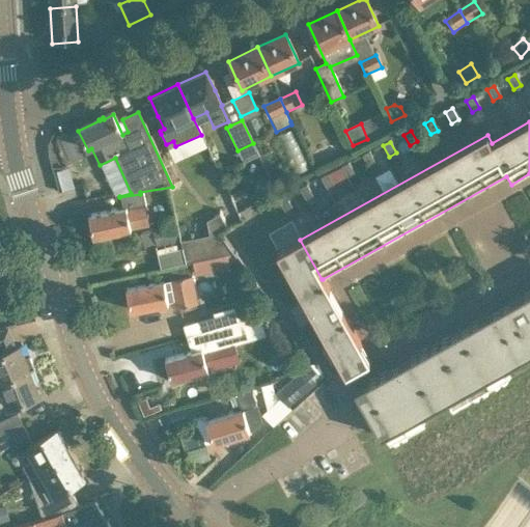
[(375,164),(369,153),(362,157),(368,168),(375,164)]
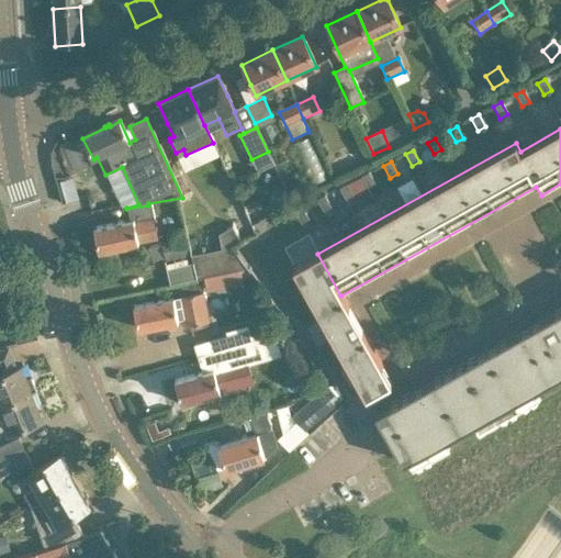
[(369,174),(361,178),(367,190),(374,186),(369,174)]
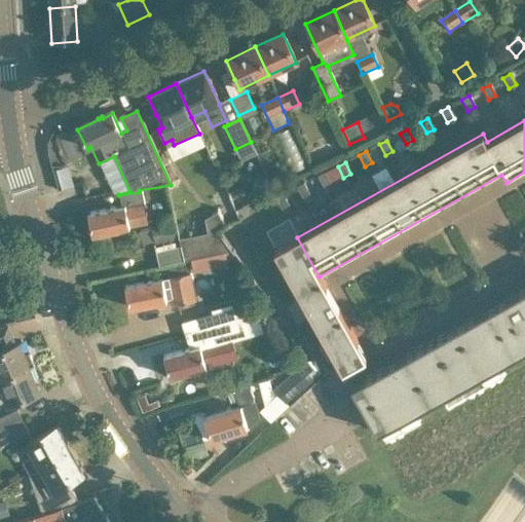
[(324,174),(316,178),(323,188),(330,184),(324,174)]
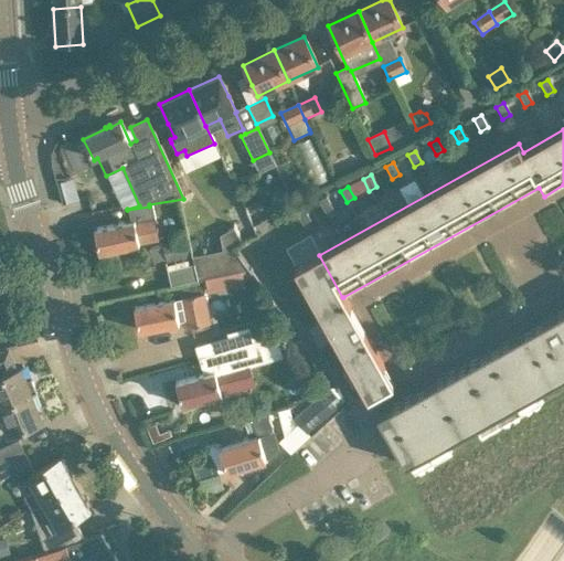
[(332,210),(326,199),(318,203),(325,214),(332,210)]
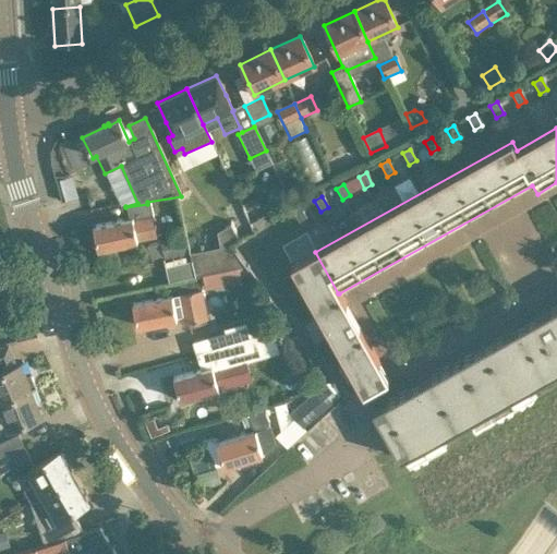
[(97,251),(156,239),(147,204),(125,207),(129,220),(121,223),(121,220),(116,221),(117,224),(93,228),(97,251)]
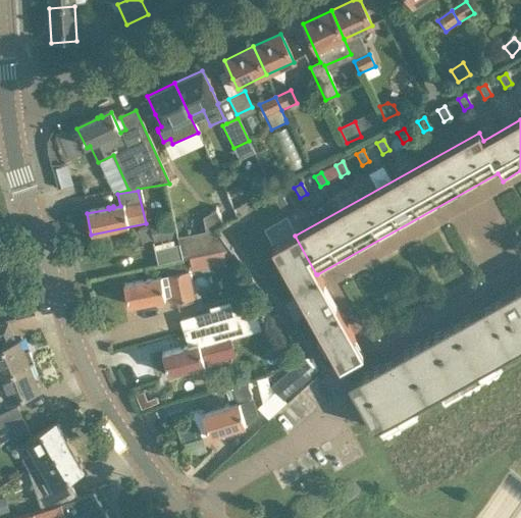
[(280,194),(273,198),(279,209),(287,205),(280,194)]
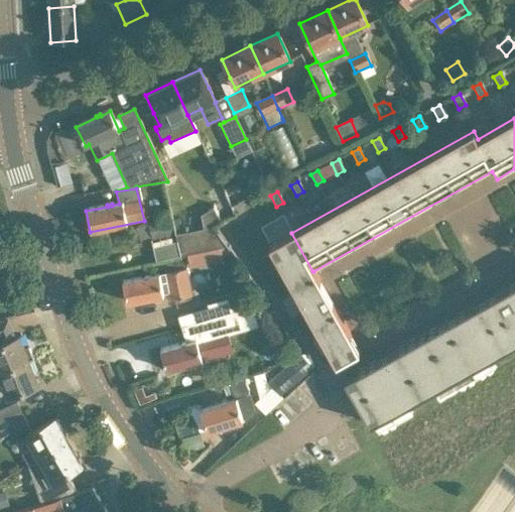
[(215,229),(226,223),(226,221),(222,223),(214,207),(213,208),(214,210),(201,217),(204,230),(175,237),(176,243),(179,258),(186,256),(202,253),(220,249),(227,248),(229,247),(215,229)]
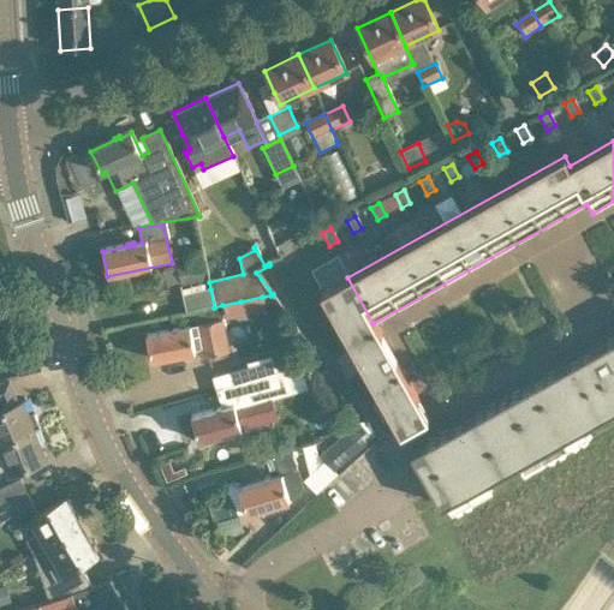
[(203,261),(174,268),(179,287),(208,280),(203,261)]
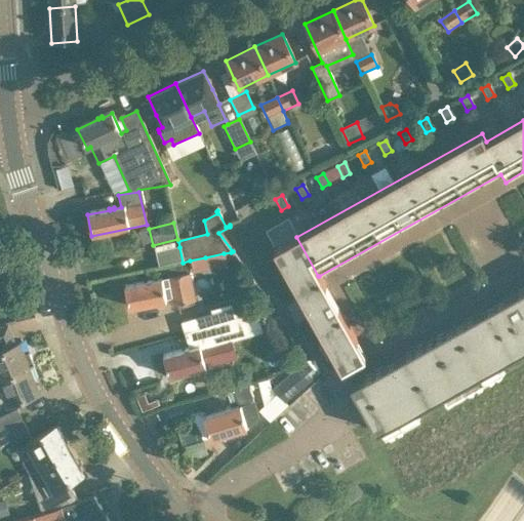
[(296,237),(294,239),(274,250),(341,371),(365,358),(319,276),(318,276),(296,237)]
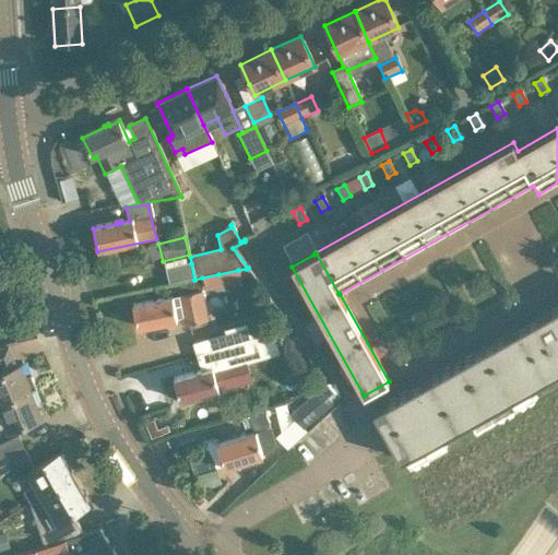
[(241,284),(238,270),(218,274),(222,288),(241,284)]
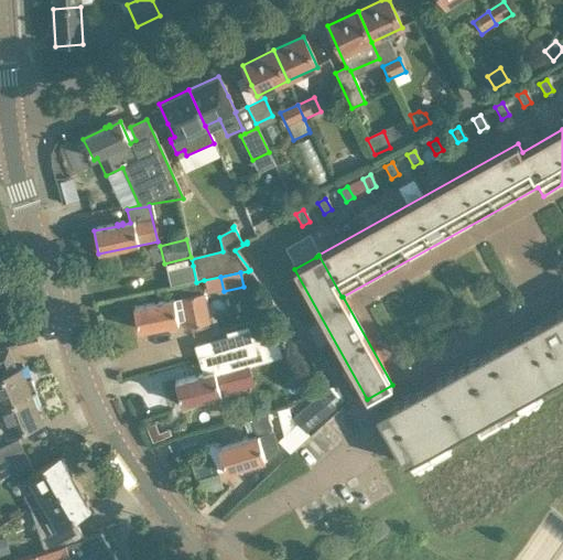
[(179,324),(184,323),(186,329),(209,324),(209,322),(207,323),(201,297),(203,295),(203,294),(174,301),(133,309),(138,332),(157,329),(160,327),(179,324)]
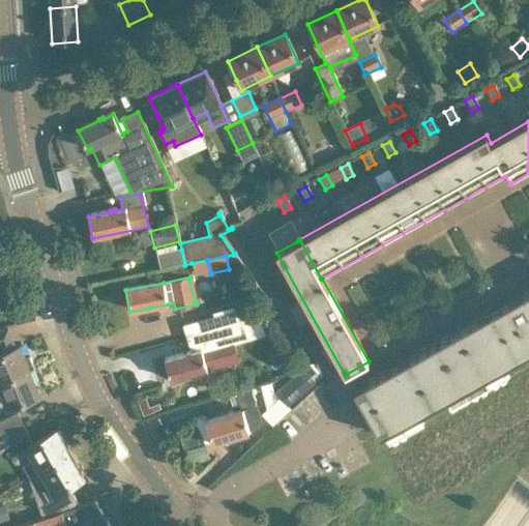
[(379,437),(528,352),(528,291),(353,390),(379,437)]
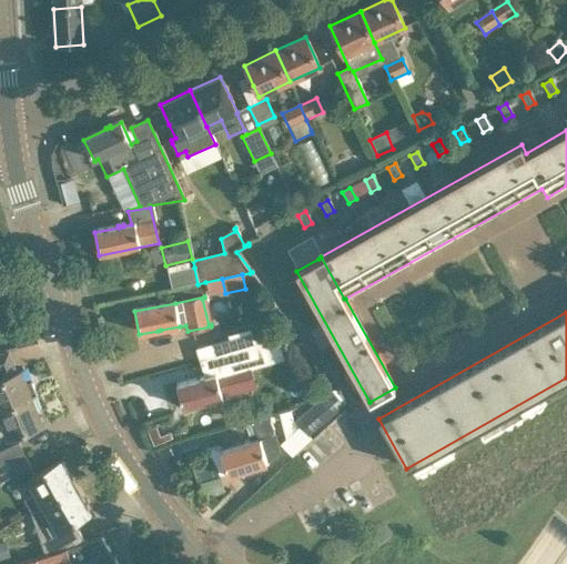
[(310,332),(321,351),(335,343),(325,324),(310,332)]
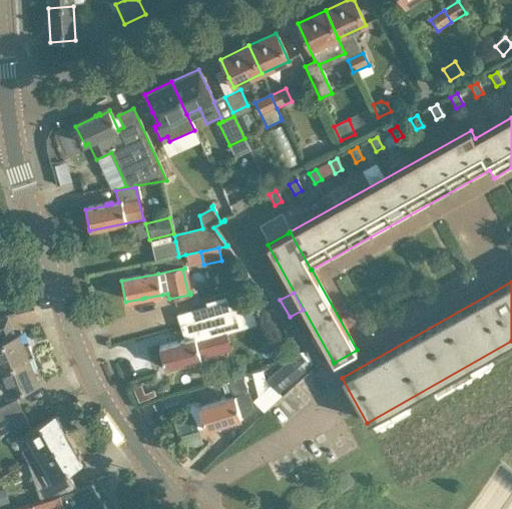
[(206,307),(209,318),(229,312),(227,304),(225,298),(205,304),(206,307)]
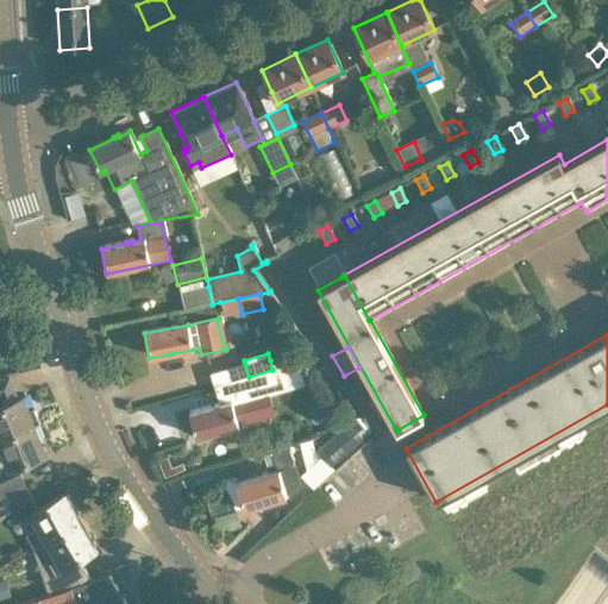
[(213,404),(214,407),(189,414),(195,439),(257,421),(251,402),(305,387),(298,363),(273,370),(249,377),(237,381),(213,387),(218,403),(213,404)]
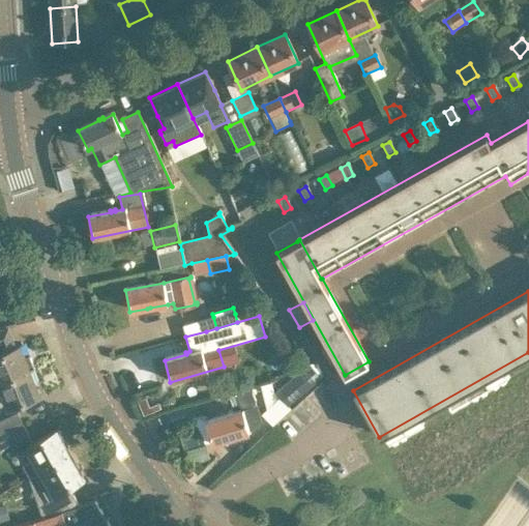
[(185,337),(206,331),(203,320),(182,325),(185,337)]
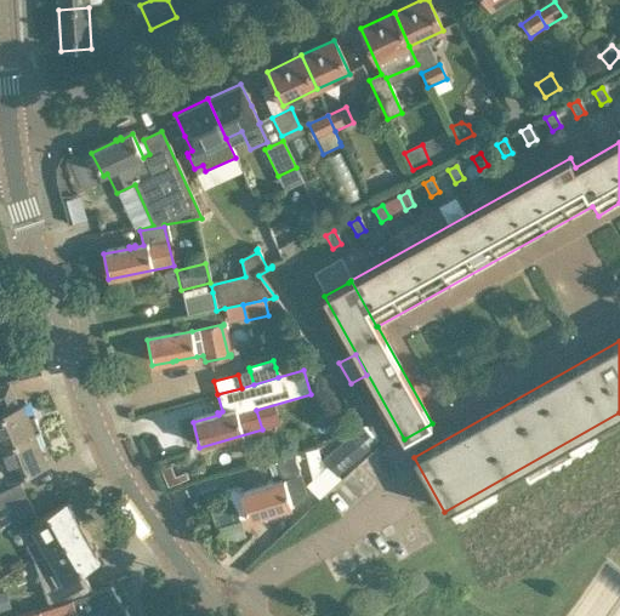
[(0,448),(34,434),(34,435),(41,433),(34,417),(28,420),(22,405),(15,409),(0,415),(0,448)]
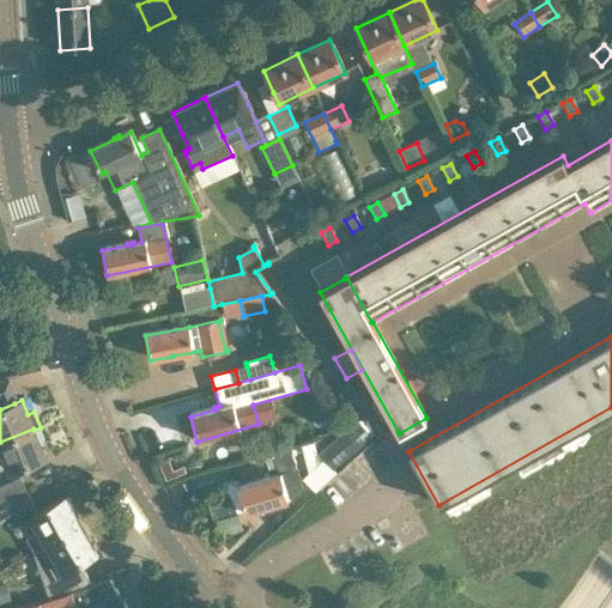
[(333,472),(358,449),(370,439),(358,425),(347,436),(345,433),(319,455),(333,472)]
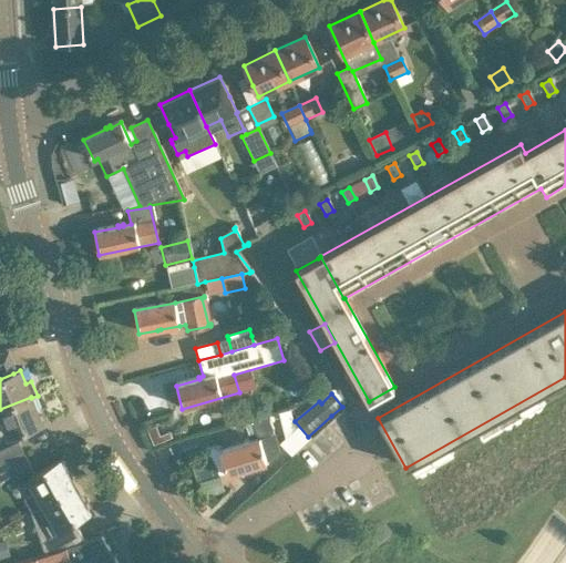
[(31,397),(0,409),(0,418),(8,438),(22,432),(42,423),(31,398),(31,397)]
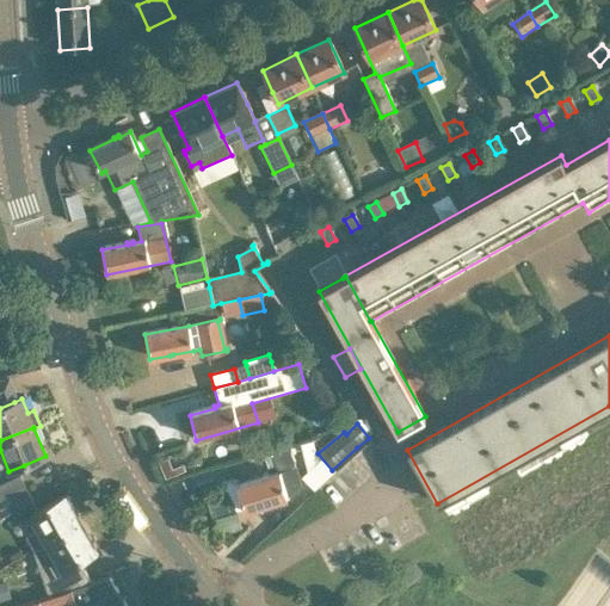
[(245,511),(285,499),(301,489),(296,469),(294,470),(288,450),(271,455),(277,475),(238,487),(245,511)]
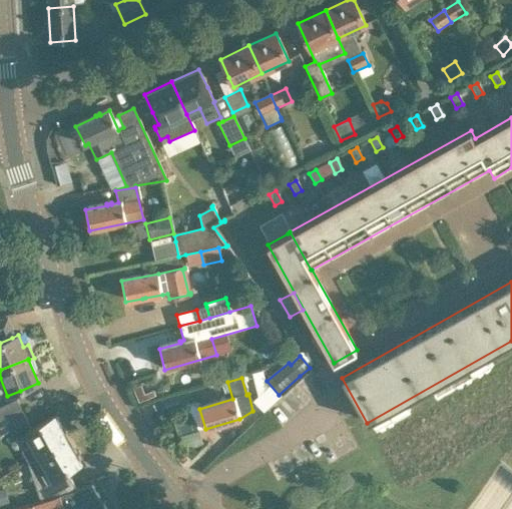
[(0,423),(21,413),(15,401),(0,409),(0,423)]
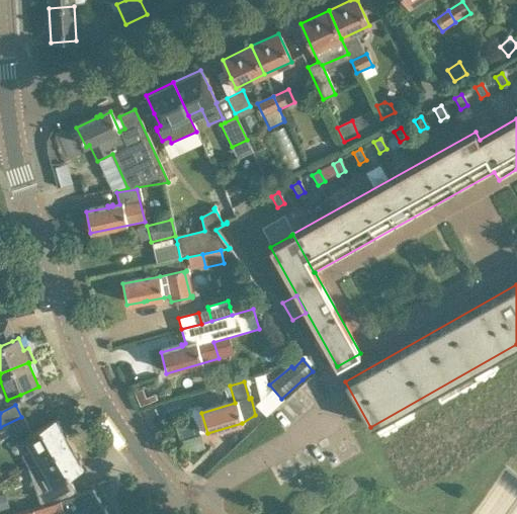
[(0,441),(27,428),(21,417),(0,427),(0,441)]
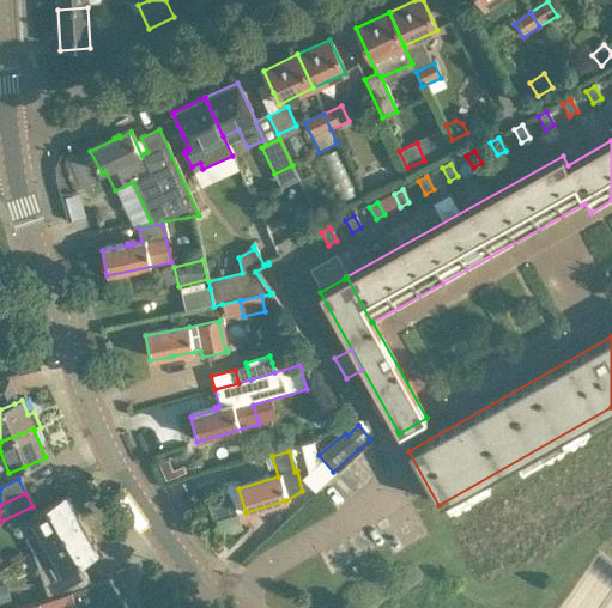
[(205,498),(212,522),(229,517),(222,493),(205,498)]
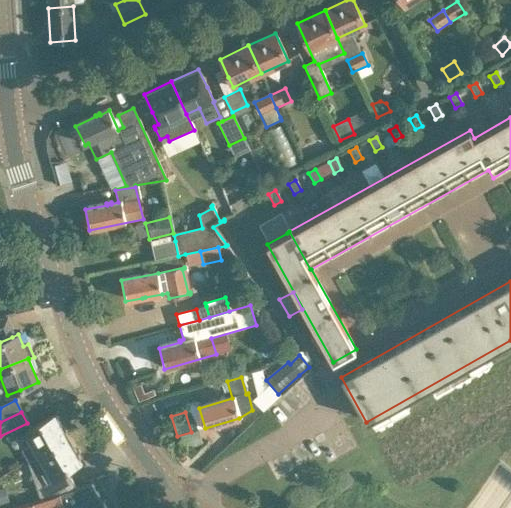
[(20,452),(27,463),(68,439),(54,416),(37,426),(25,433),(32,445),(20,452)]
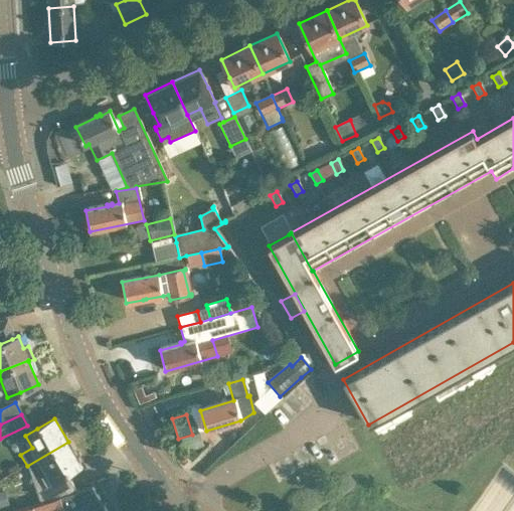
[(27,467),(40,505),(59,499),(65,497),(58,477),(81,464),(68,442),(27,466),(27,467)]
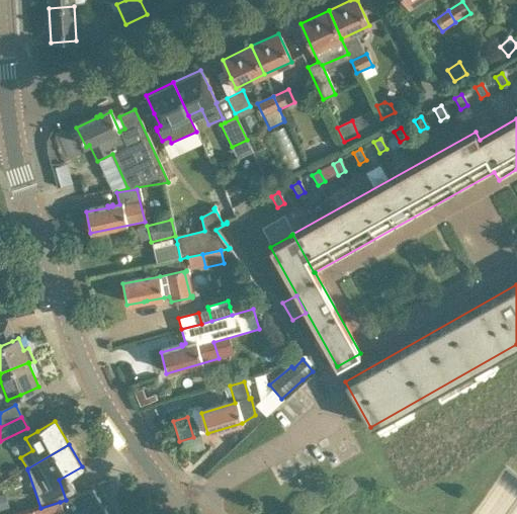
[(66,500),(60,502),(64,513),(105,513),(92,491),(66,500)]
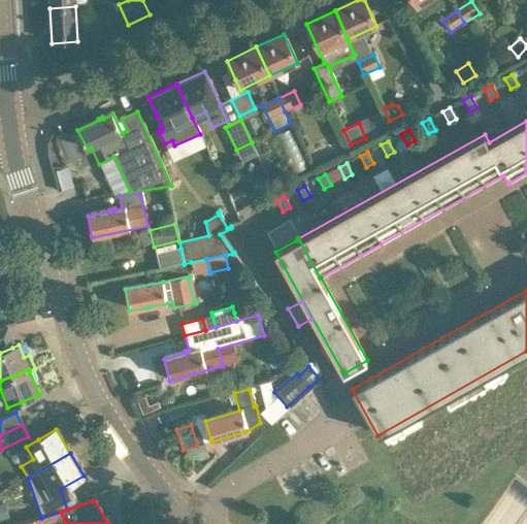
[(0,523),(9,520),(4,504),(0,506),(0,523)]
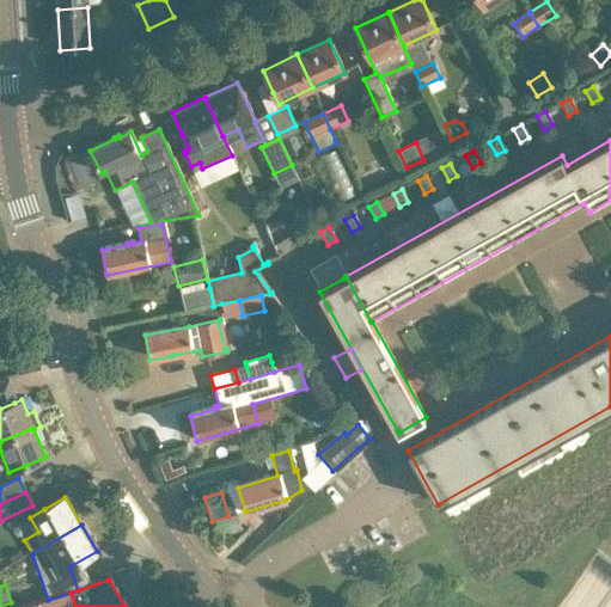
[(75,606),(71,593),(48,600),(26,606),(75,606)]
